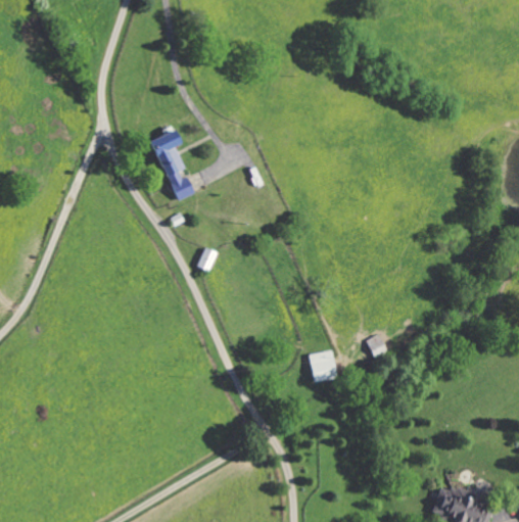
[(179,143),(173,129),(148,141),(164,176),(184,168),(175,145),(179,143)]
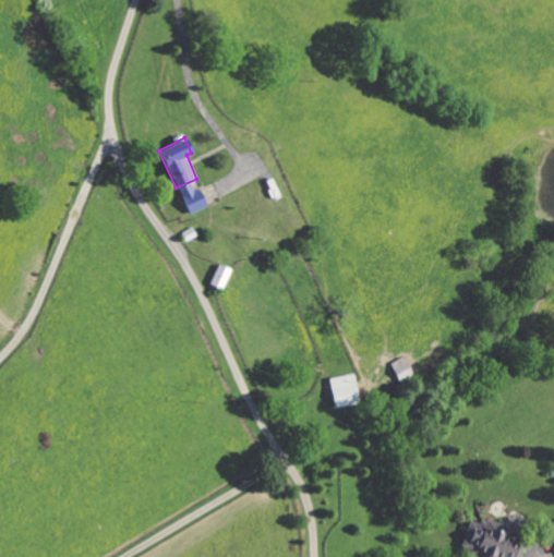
[(204,208),(196,181),(180,185),(189,213),(204,208)]
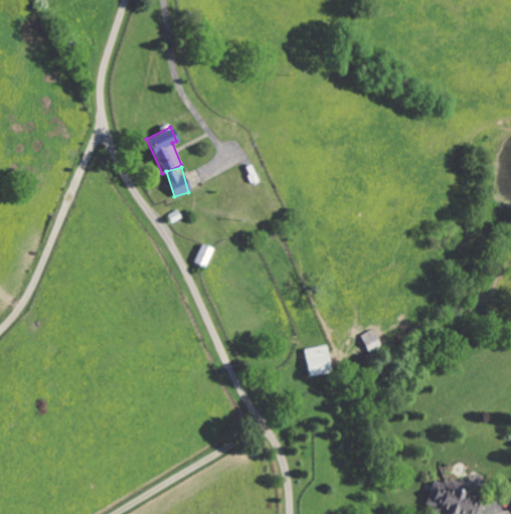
[(361,336),(370,352),(382,345),(373,329),(361,336)]
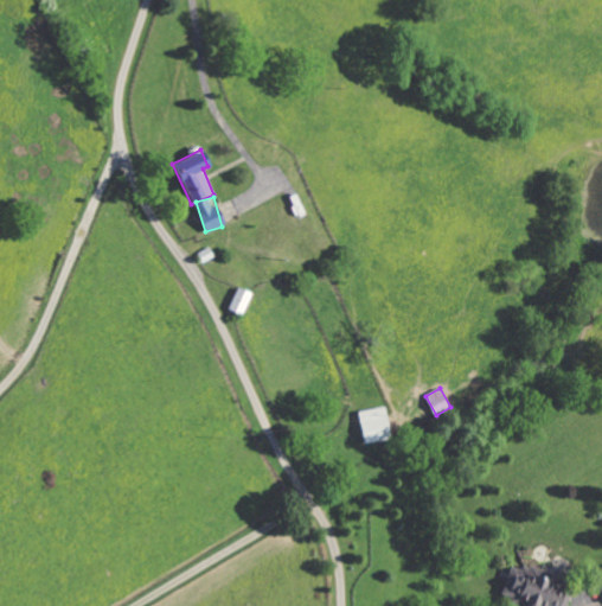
[(359,412),(365,442),(391,438),(385,407),(359,412)]
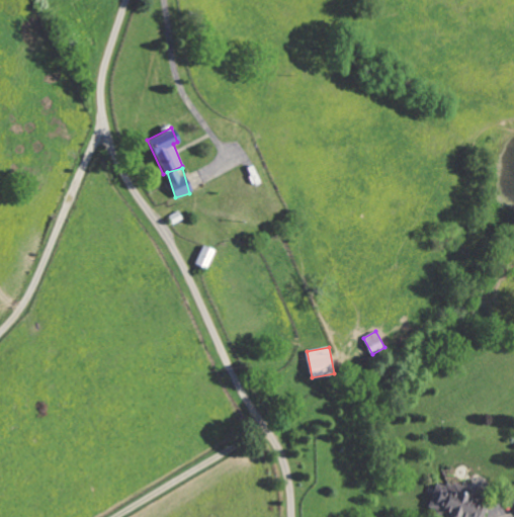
[(429,507),(437,510),(435,515),(442,516),(485,516),(492,498),(447,483),(446,486),(437,483),(429,507)]
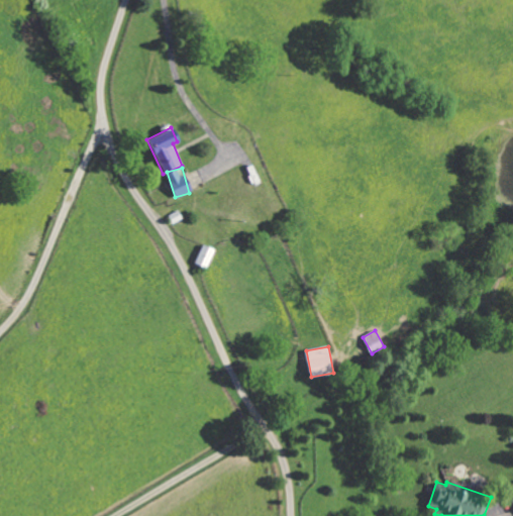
All buildings are outlined.
